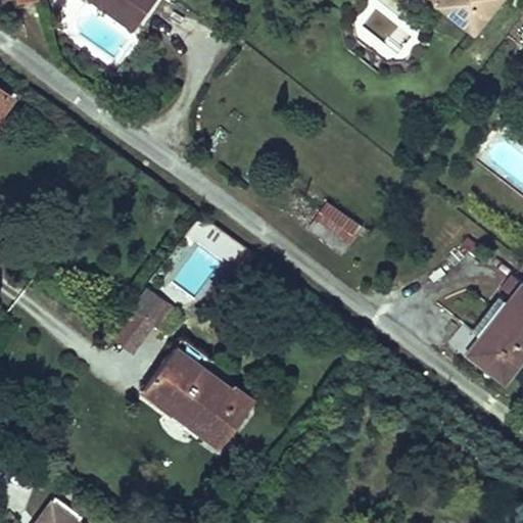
[(101,0),(125,17),(131,9),(119,0),(101,0)]
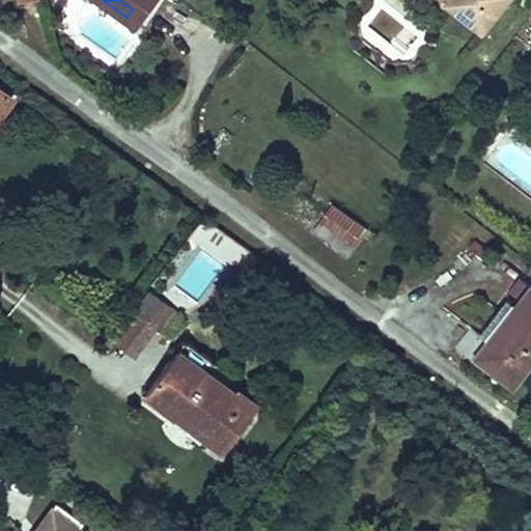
[(139,0),(120,0),(133,9),(139,0)]
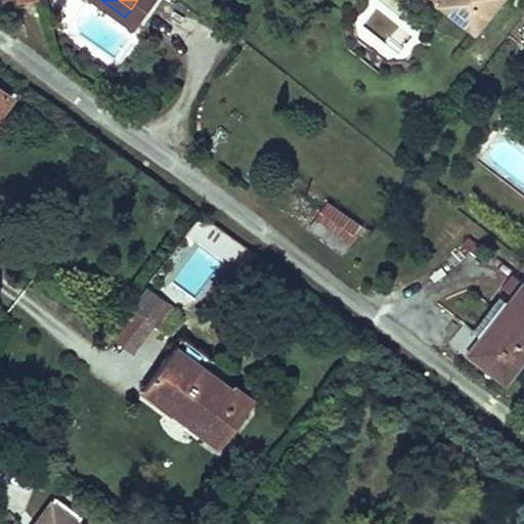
[(0,111),(13,91),(0,81),(0,111)]
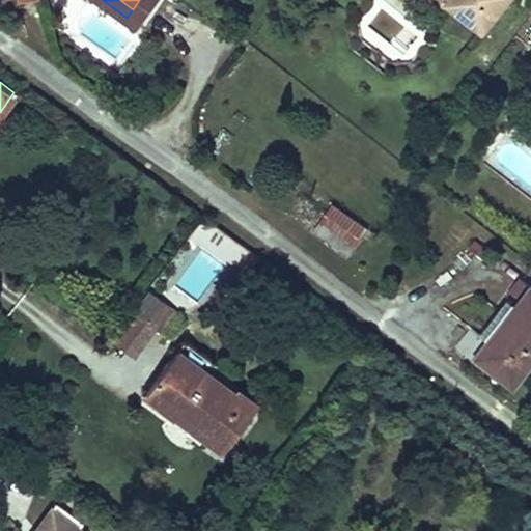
[(348,256),(367,226),(330,202),(311,232),(348,256)]
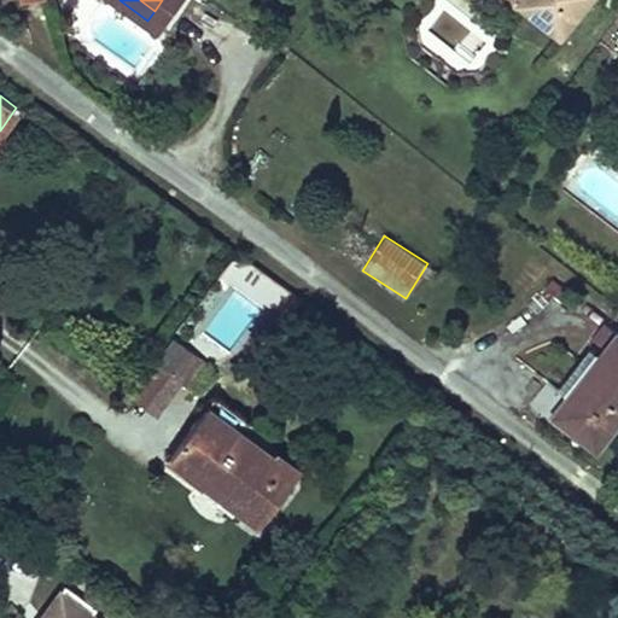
[(602,449),(617,427),(617,330),(554,413),(602,449)]
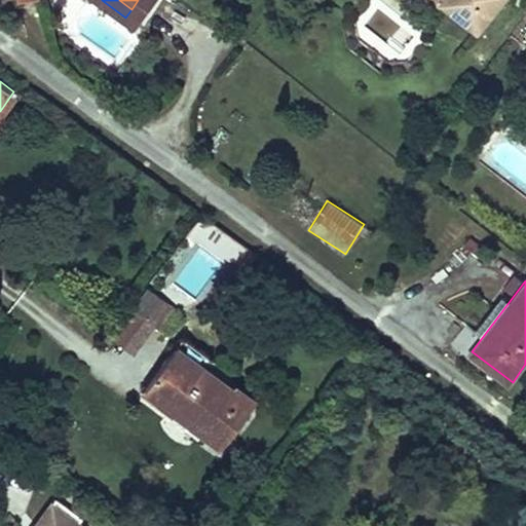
[(146,288),(109,340),(133,357),(170,304),(146,288)]
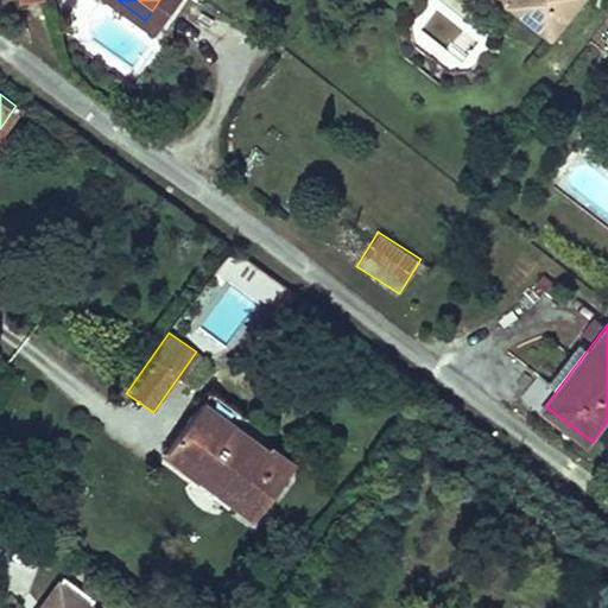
[(227,489),(261,441),(188,387),(152,436),(227,489)]
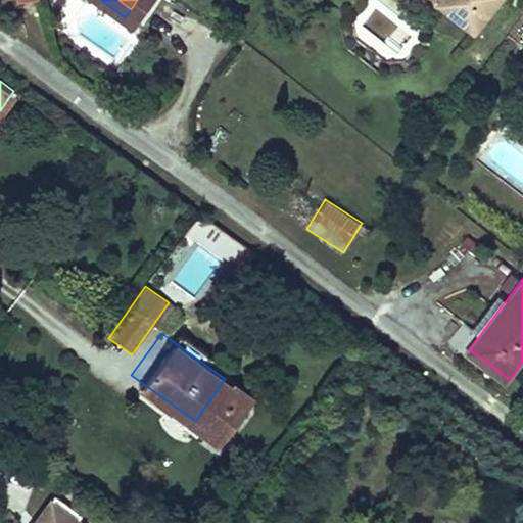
[(28,522),(92,522),(51,493),(28,522)]
